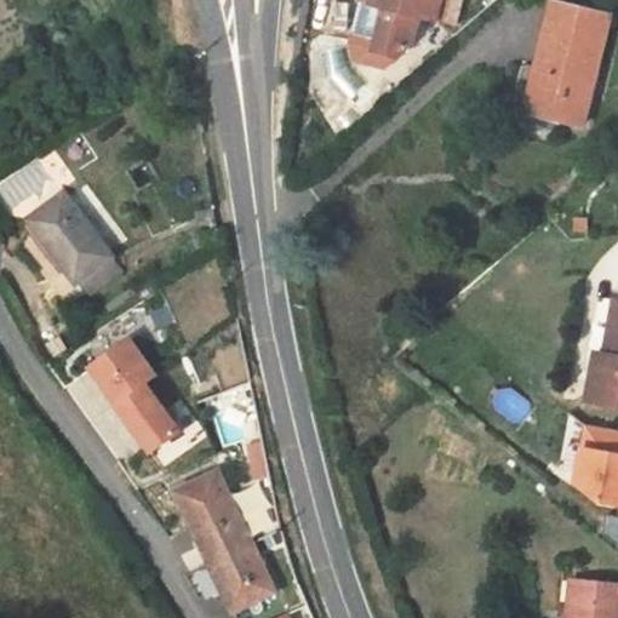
[(361,0),(350,43),(395,53),(412,39),(418,15),(435,18),(440,0),(361,0)]
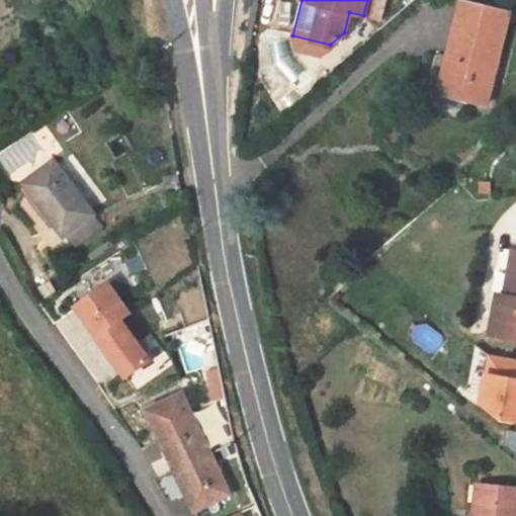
[(508,11),(465,0),(461,0),(438,91),(462,97),(485,103),(508,11)]
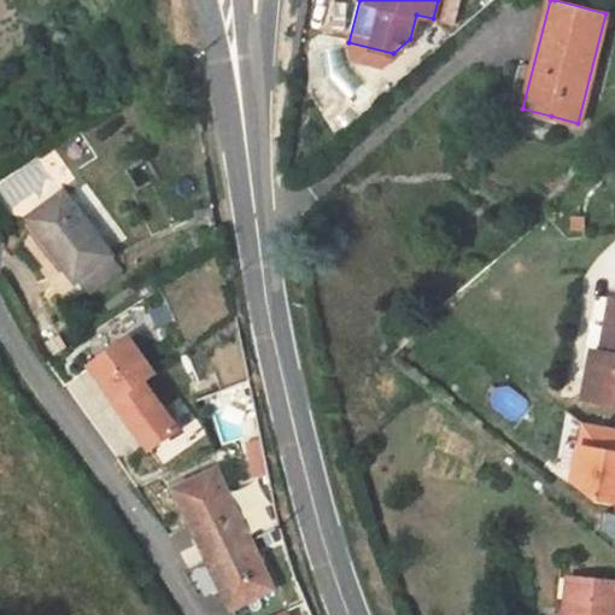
[(393,53),(349,42),(355,58),(381,65),(393,53)]
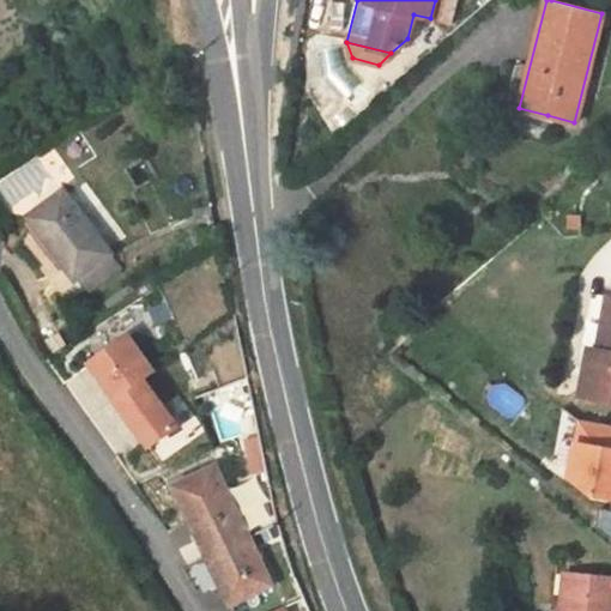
[(548,115),(519,108),(514,128),(543,135),(548,115)]
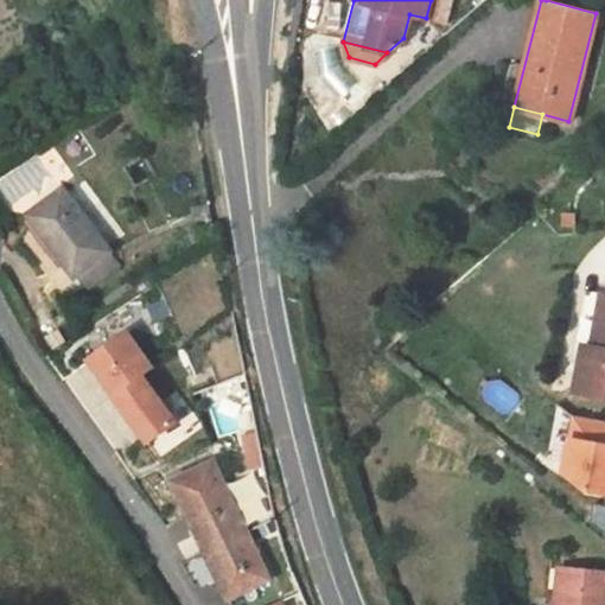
[(109,252),(61,185),(27,210),(76,276),(81,273),(109,252)]
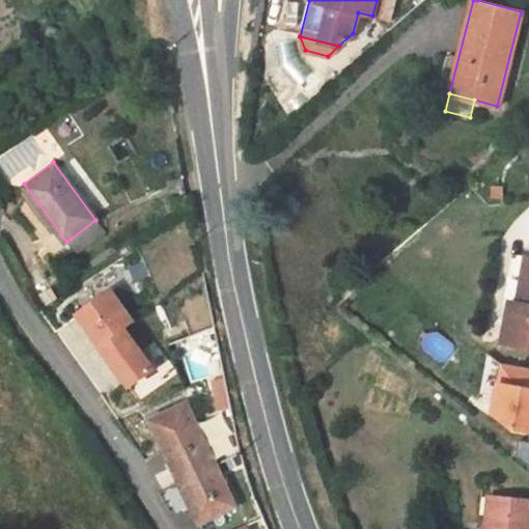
[(104,230),(95,220),(71,239),(79,250),(104,230)]
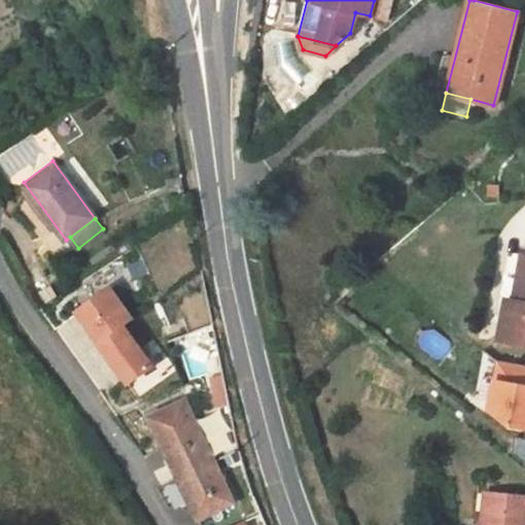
[(499,338),(524,342),(524,253),(519,253),(511,299),(506,298),(499,338)]
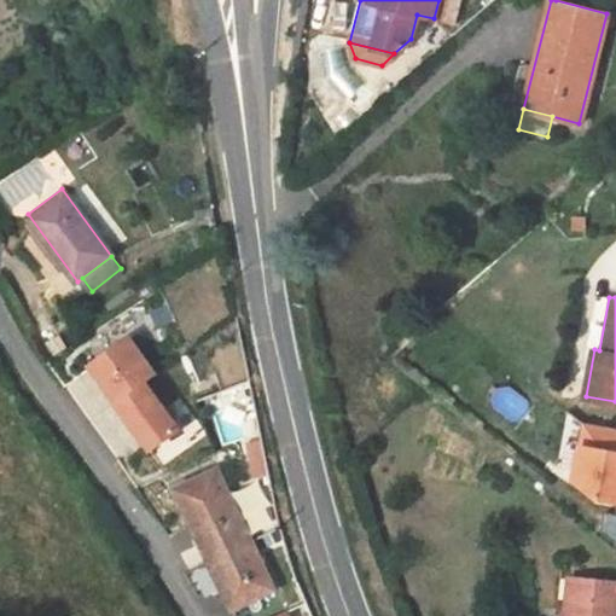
[(65,346),(42,307),(29,314),(52,354),(65,346)]
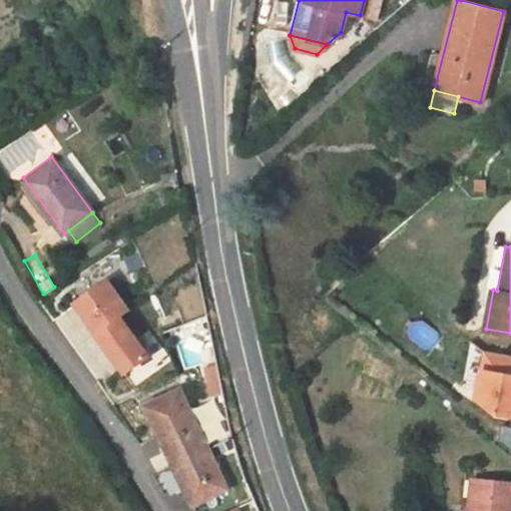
[(128,309),(107,279),(75,302),(83,314),(96,332),(120,315),(128,309)]
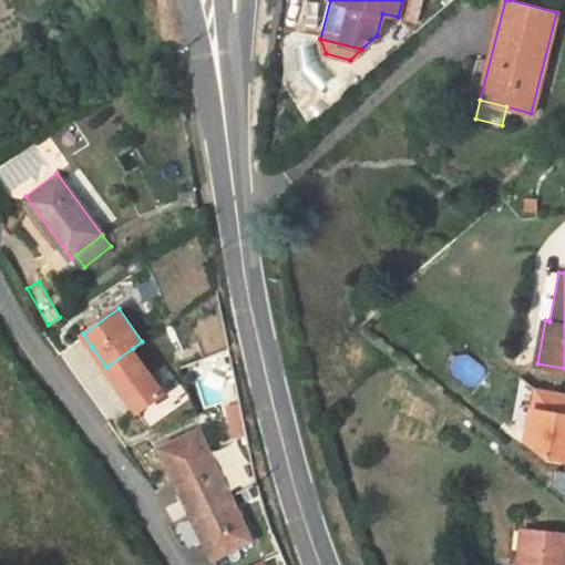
[(133,348),(106,367),(122,389),(139,412),(165,393),(133,348)]
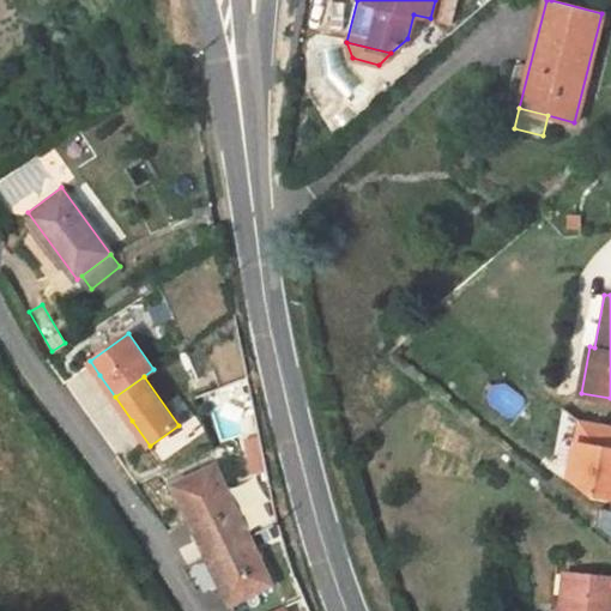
[(610,423),(580,417),(569,476),(592,491),(610,495),(610,423)]
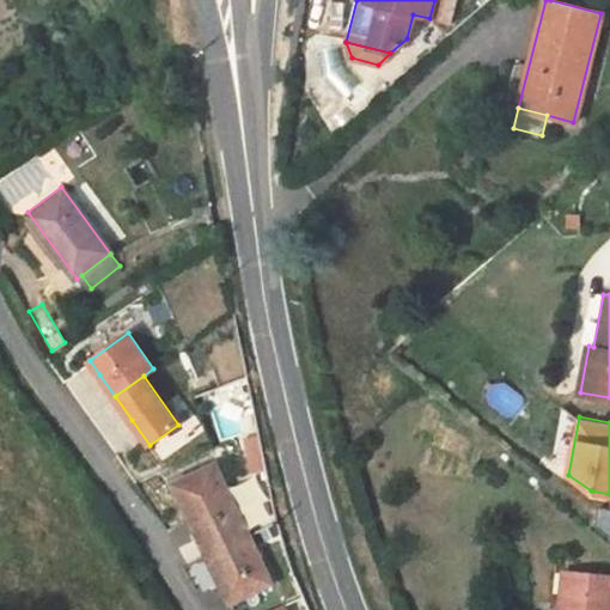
[(191,524),(206,554),(248,534),(214,463),(172,483),(191,524)]
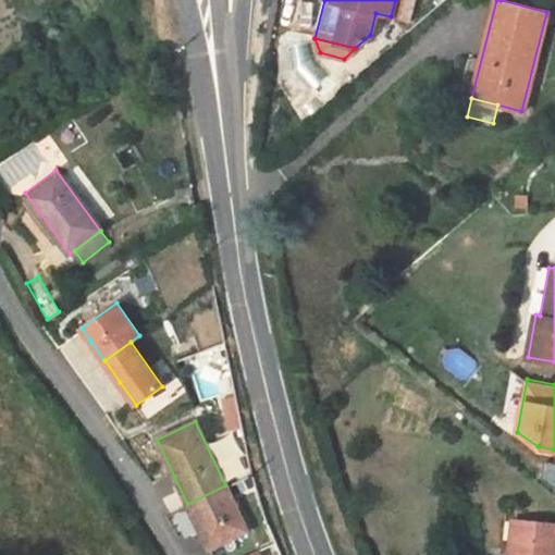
[(247,529),(225,485),(187,504),(199,528),(209,547),(247,529)]
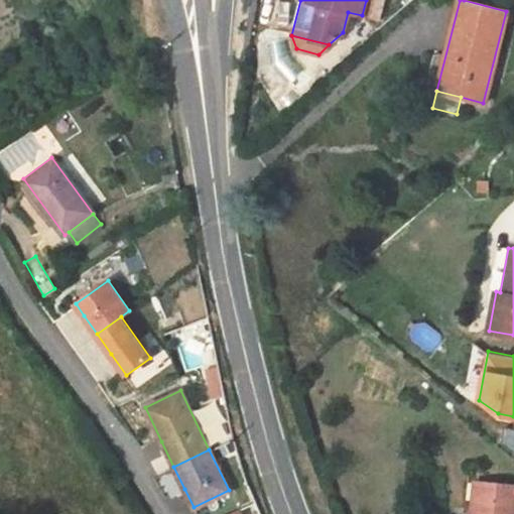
[(481,496),(482,482),(475,481),(474,496),(481,496)]
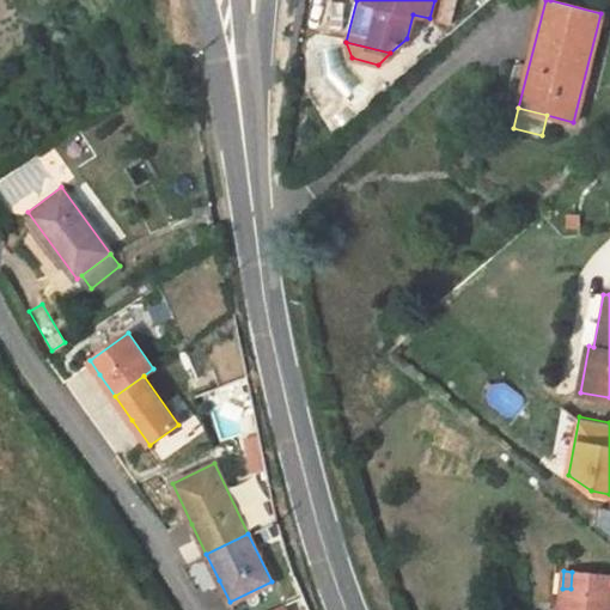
[(560,609),(609,609),(609,575),(572,572),(571,589),(562,589),(560,609)]
